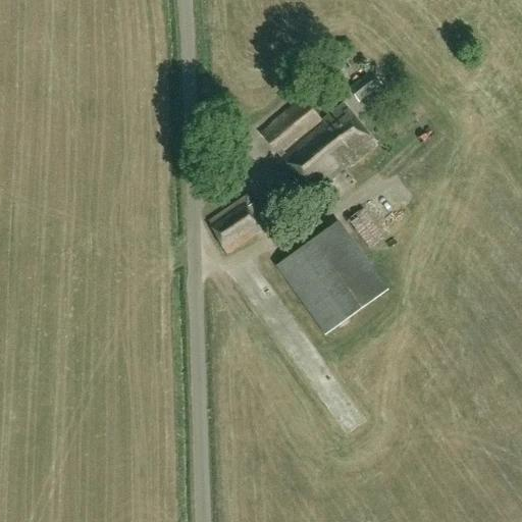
[(359,103),(382,84),(370,70),(349,88),(359,103)]
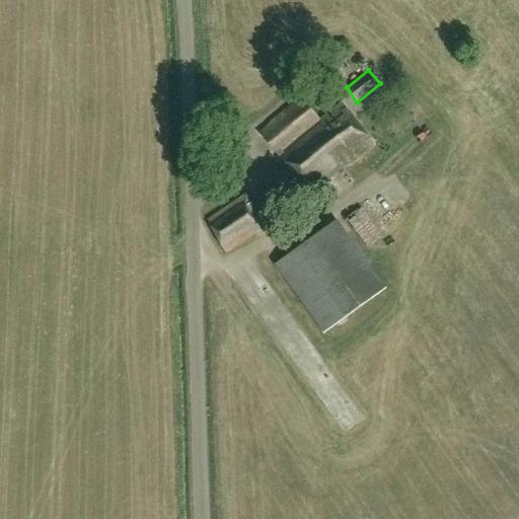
[(320,119),(303,96),(260,131),(309,194),(347,164),(348,164),(374,144),(342,102),(320,119)]
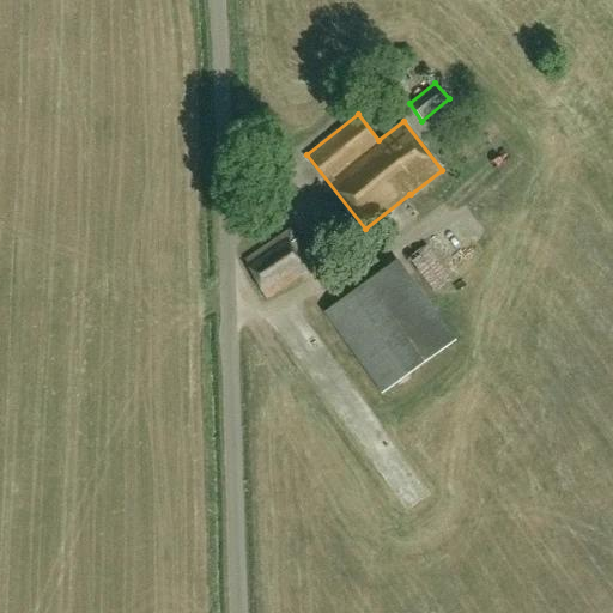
[(267,297),(314,266),(289,229),(242,260),(267,297)]
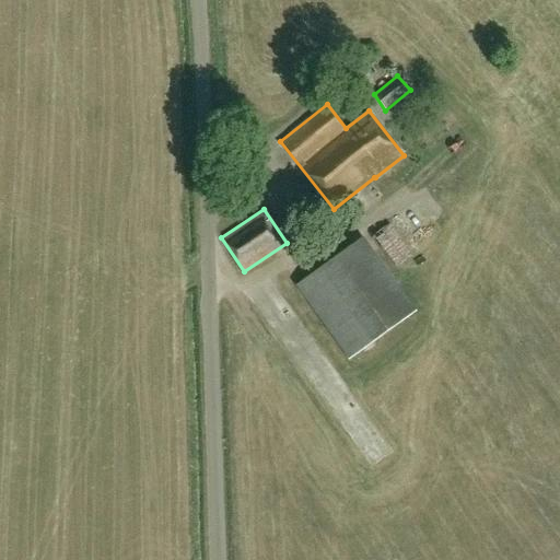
[(395,265),(411,252),(389,223),(372,236),(395,265)]
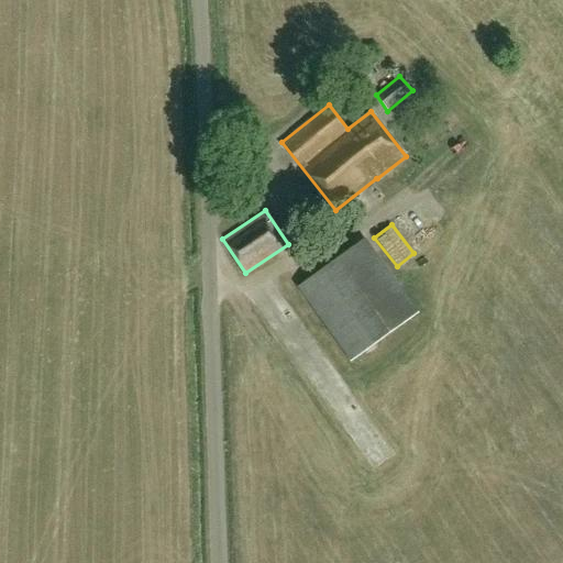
[(349,361),(417,312),(364,238),(297,287),(349,361)]
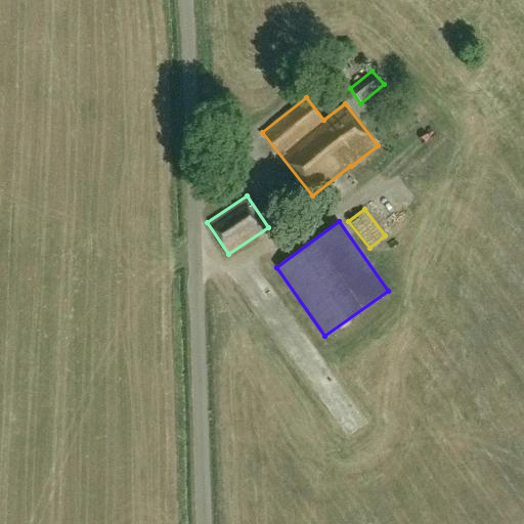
All buildings are outlined.
